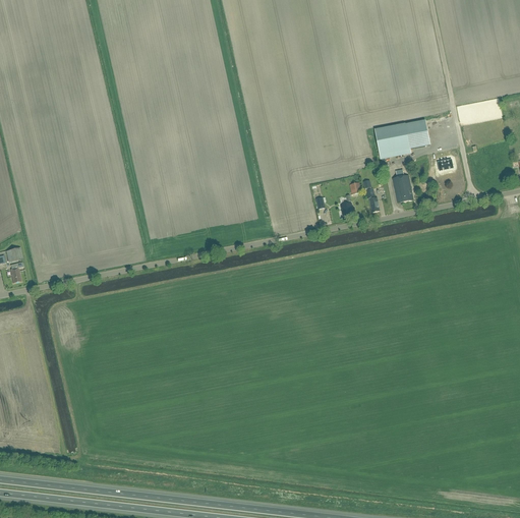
[(424,118),(373,128),(379,154),(429,144),(424,118)]
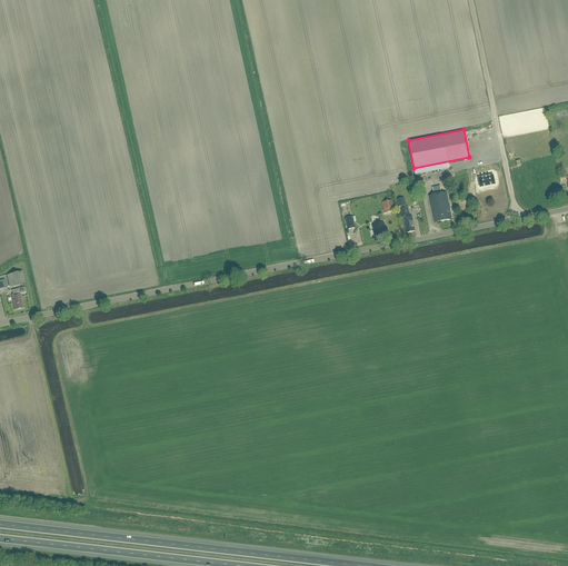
[(492,172),(477,176),(479,186),(494,182),(492,172)]
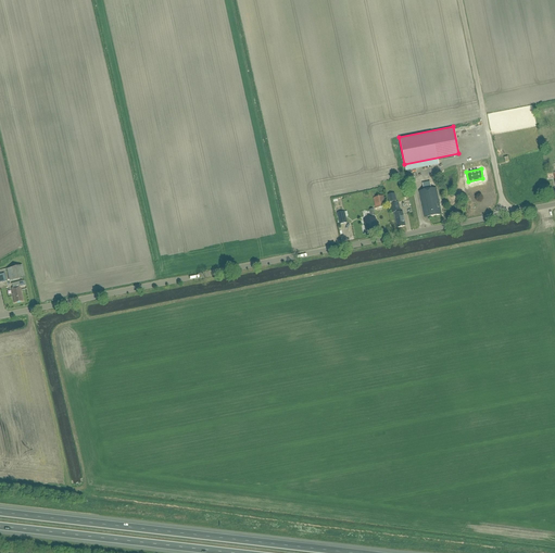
[(421,180),(424,188),(431,186),(429,179),(421,180)]
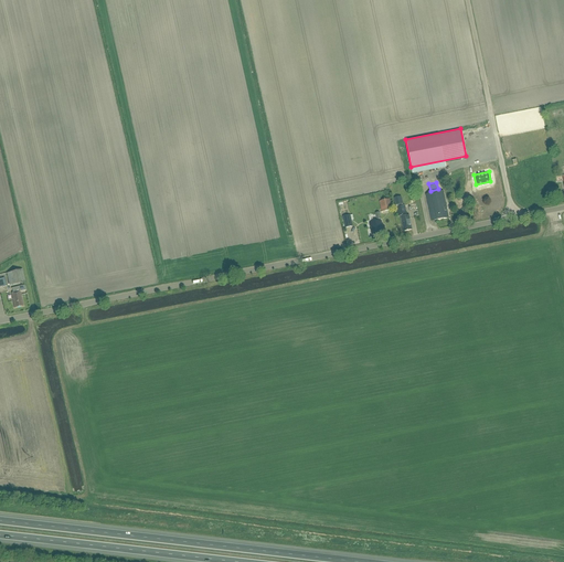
[(438,189),(431,191),(425,192),(431,219),(448,215),(443,189),(438,189)]
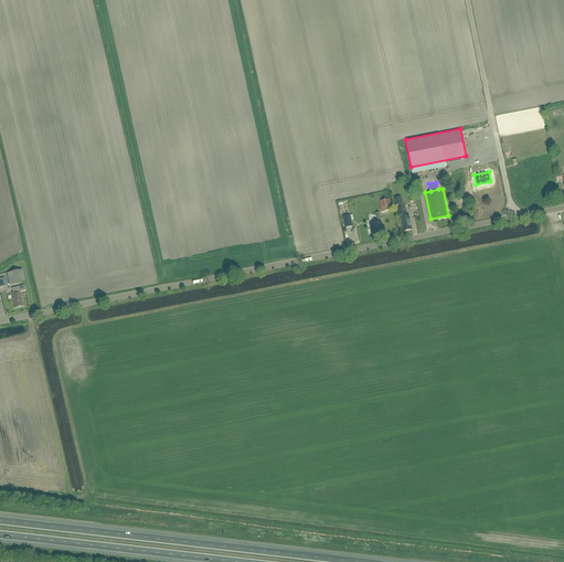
[(380,210),(391,207),(389,197),(378,199),(380,210)]
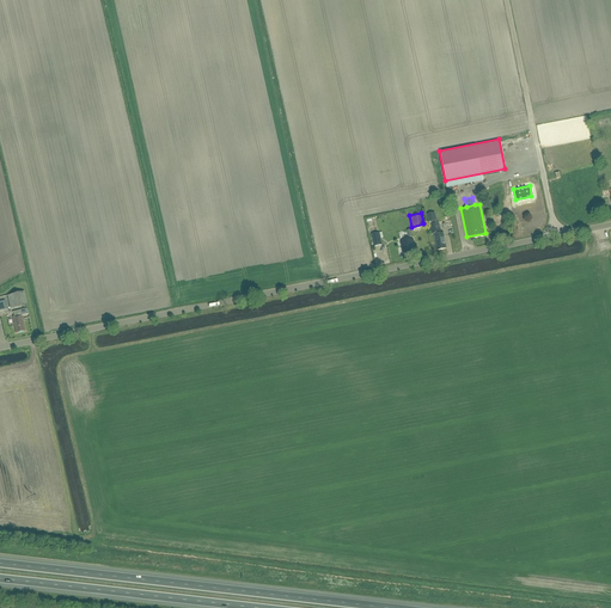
[(440,231),(438,220),(429,221),(432,231),(433,231),(437,247),(445,245),(443,231),(440,231)]
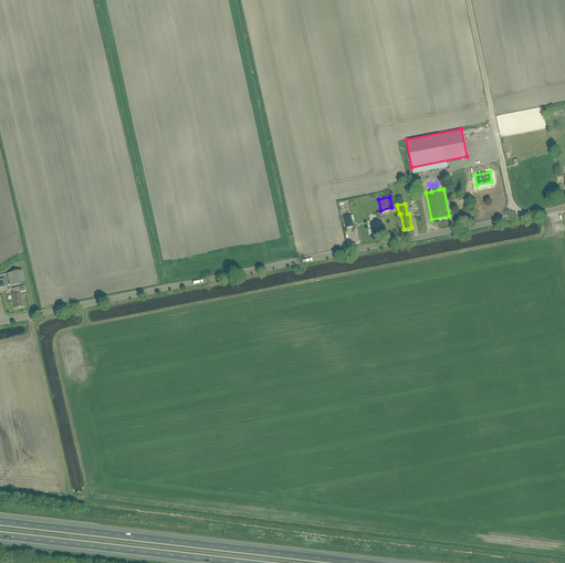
[(349,212),(342,215),(345,226),(353,223),(349,212)]
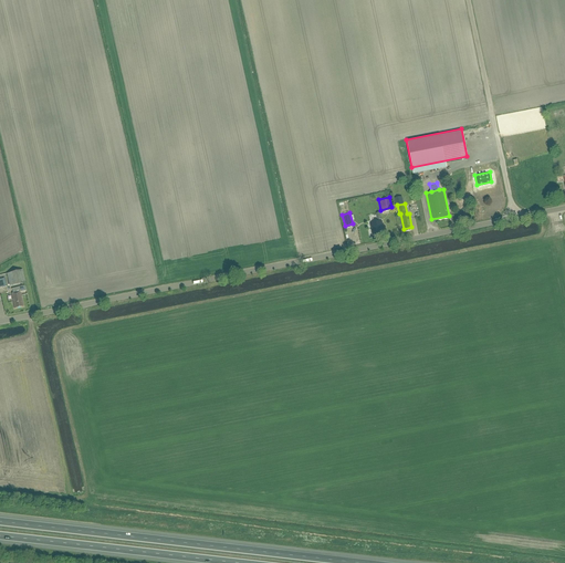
[(383,229),(380,218),(369,220),(370,227),(372,227),(372,228),(370,228),(373,235),(375,235),(375,236),(383,235),(382,229),(383,229)]
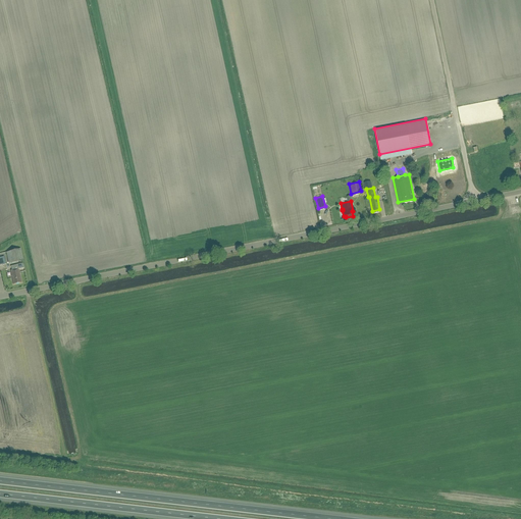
[(19,247),(4,250),(7,261),(21,257),(19,247)]
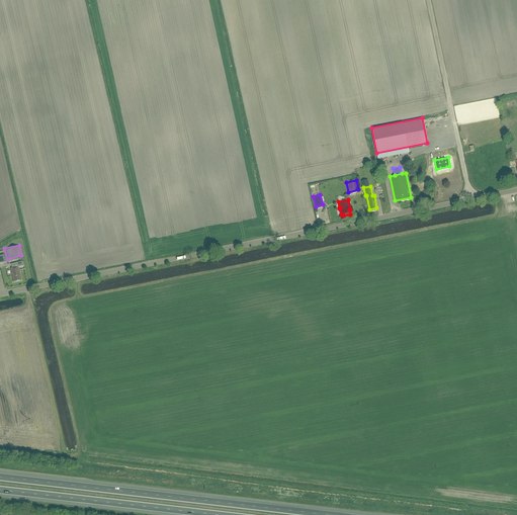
[(17,264),(18,264),(19,264),(23,263),(22,260),(21,259),(10,262),(10,266),(9,266),(12,279),(20,278),(17,264)]
